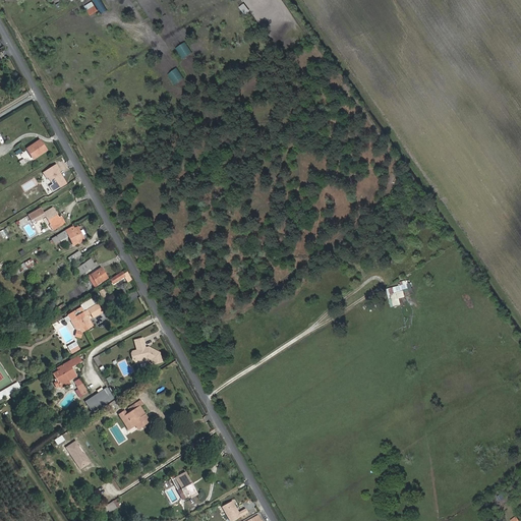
[(85,5),(92,14),(100,10),(94,0),(85,5)]
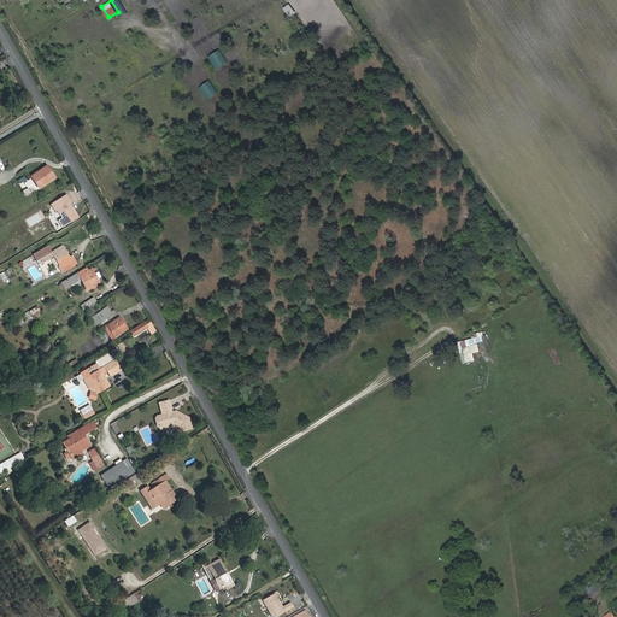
[(112,0),(119,16),(127,12),(121,0),(112,0)]
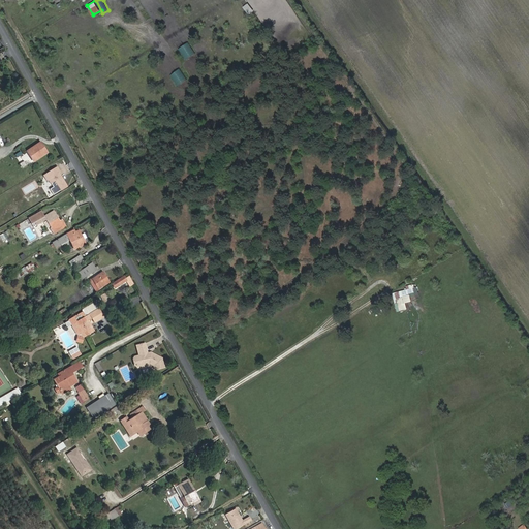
[(250,13),(254,10),(249,3),(244,6),(250,13)]
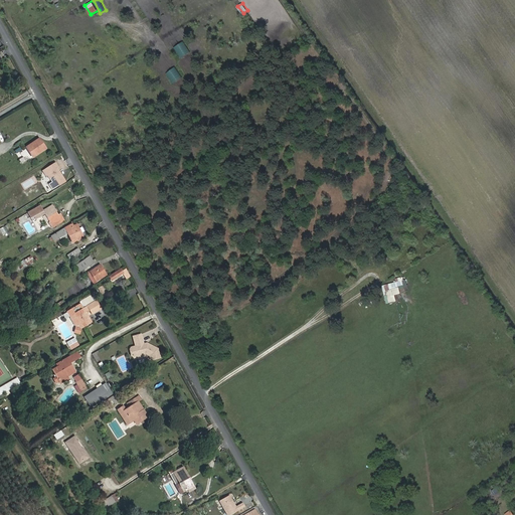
[(184,40),(175,46),(182,57),(191,51),(184,40)]
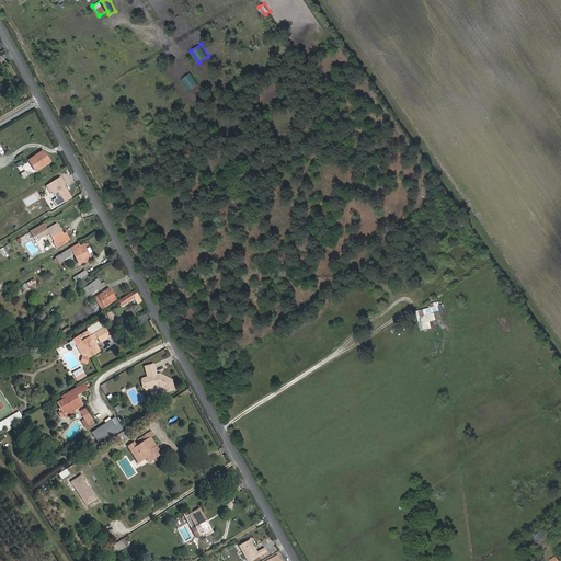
[(182,80),(190,91),(199,83),(192,72),(182,80)]
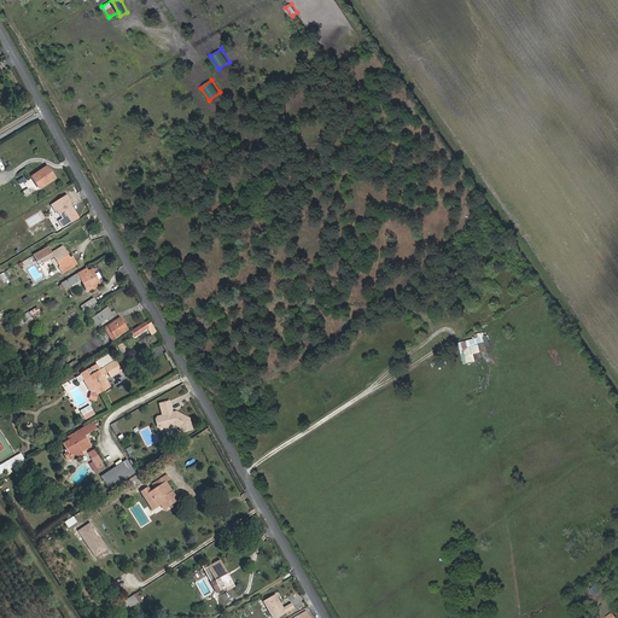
[(47,167),(33,176),(40,188),(56,178),(47,167)]
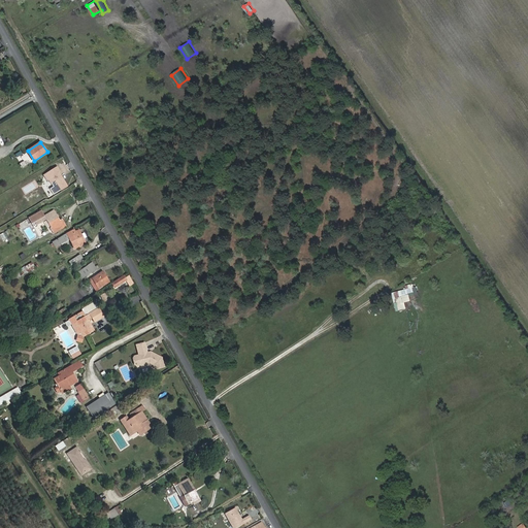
[(21,147),(13,152),(17,157),(24,153),(21,147)]
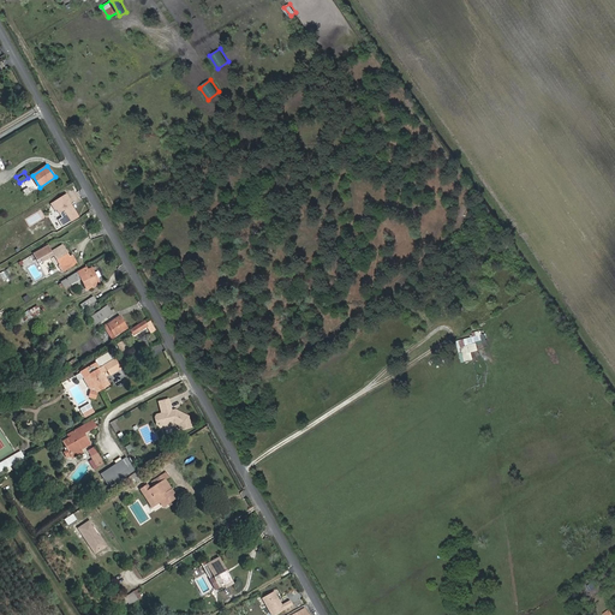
[(63,218),(66,225),(78,218),(69,202),(71,201),(67,195),(51,204),(54,210),(57,209),(63,218)]
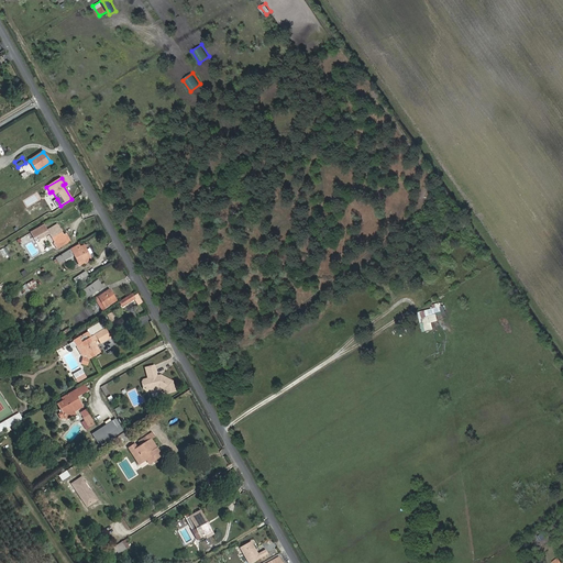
[(43,228),(41,224),(30,232),(35,241),(48,233),(54,241),(53,241),(56,249),(69,241),(65,234),(63,235),(55,223),(46,228),(45,227),(43,228)]
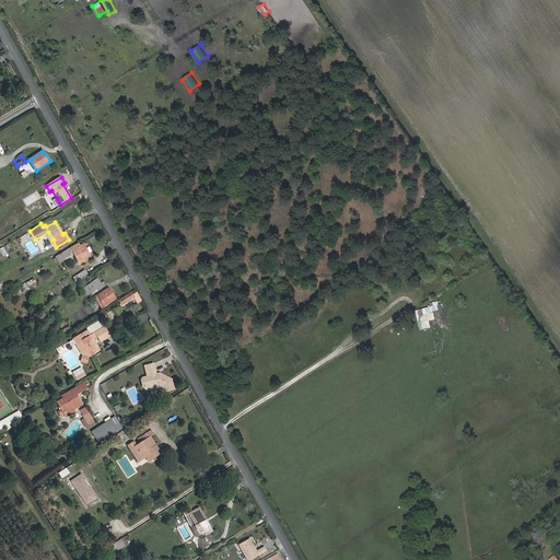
[(80,244),(55,256),(58,263),(73,254),(80,267),(93,259),(85,245),(81,247),(80,244)]
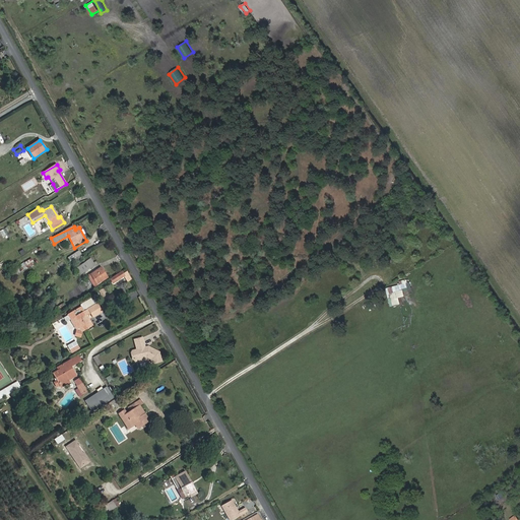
[(79,252),(70,257),(73,261),(82,256),(79,252)]
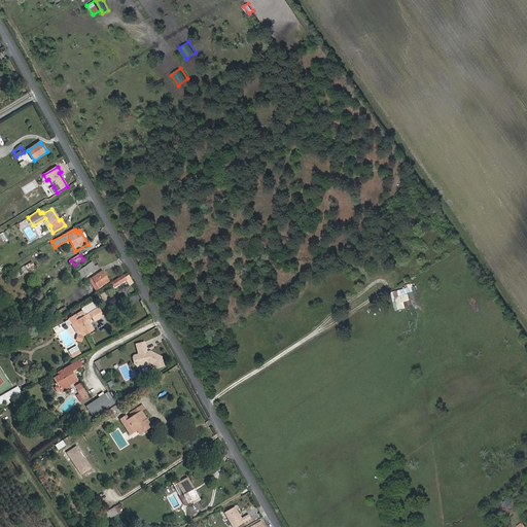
[(31,262),(25,267),(28,272),(34,268),(31,262)]
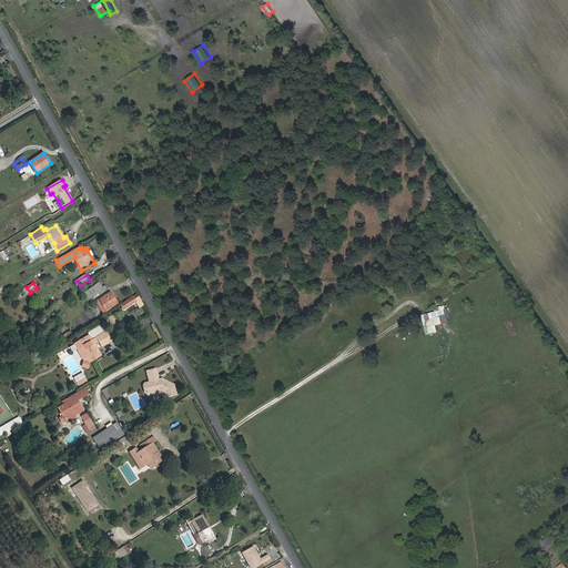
[(94,284),(80,294),(83,301),(99,291),(94,284)]
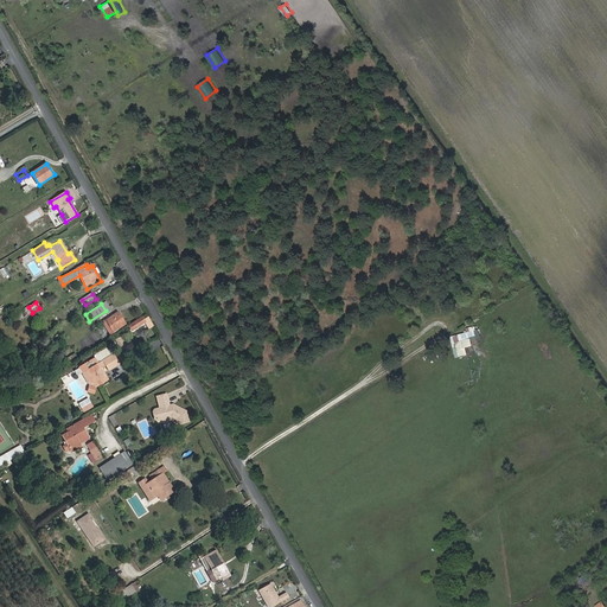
[(107,319),(114,331),(125,323),(116,311),(107,318),(107,319)]
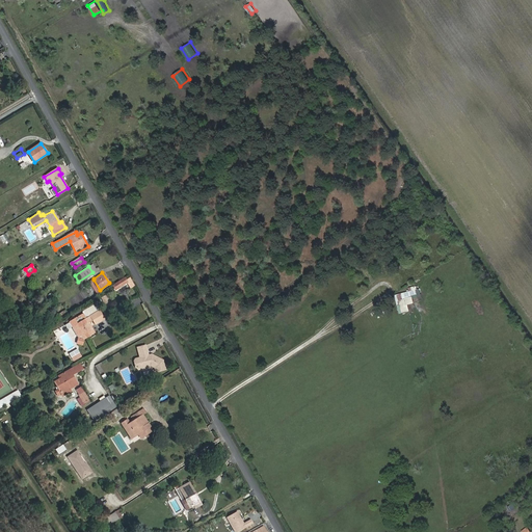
[(124,278),(113,285),(116,290),(127,283),(124,278)]
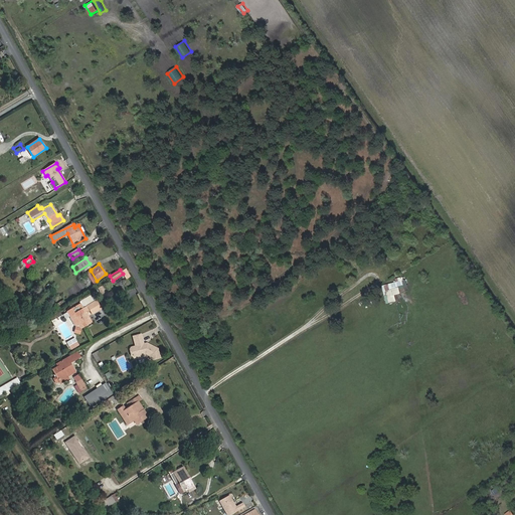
[(94,283),(97,281),(91,271),(89,273),(94,283)]
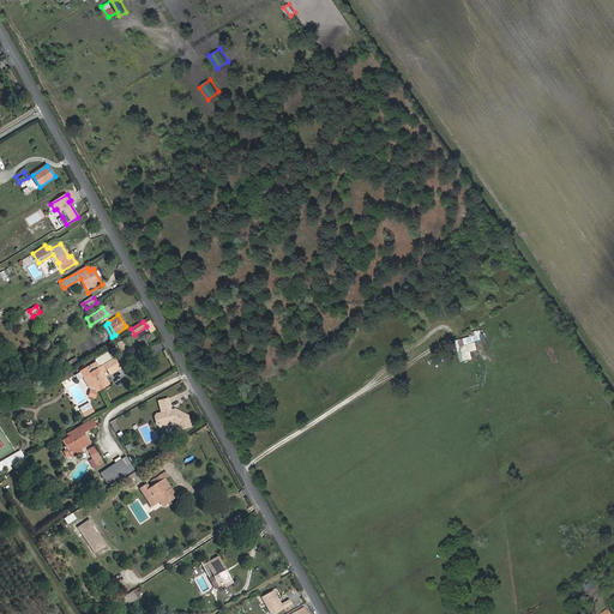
[(456,339),(462,361),(474,357),(473,350),(480,348),(479,343),(488,341),(486,332),(481,333),(480,329),(473,331),(474,335),(456,339)]
